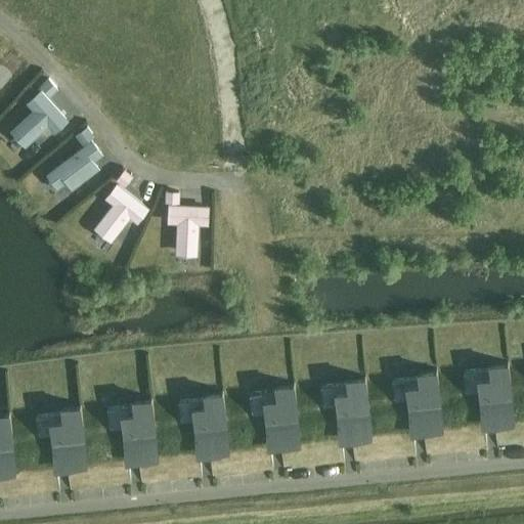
[(13,129),(26,142),(48,122),(54,129),(66,119),(41,91),(30,101),(36,108),(13,129)]
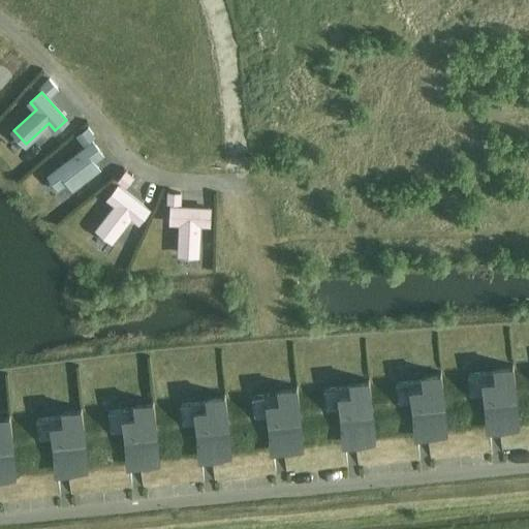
[(67,180),(72,187),(98,167),(92,160),(101,154),(92,142),(50,175),(58,187),(67,180)]
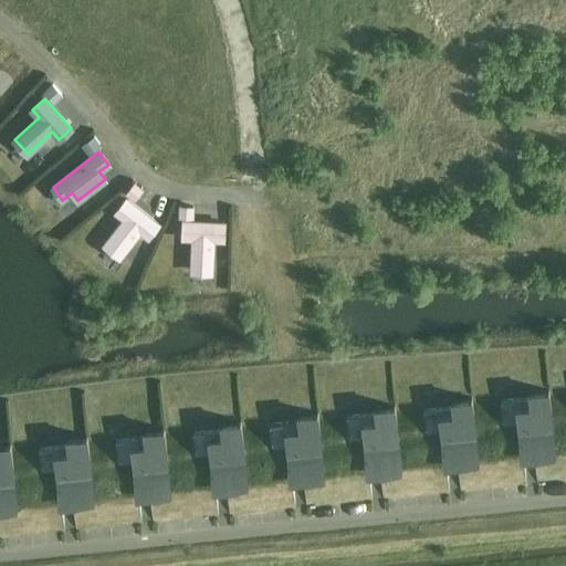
[(105,244),(119,257),(140,230),(148,237),(158,223),(127,199),(116,212),(125,219),(105,244)]
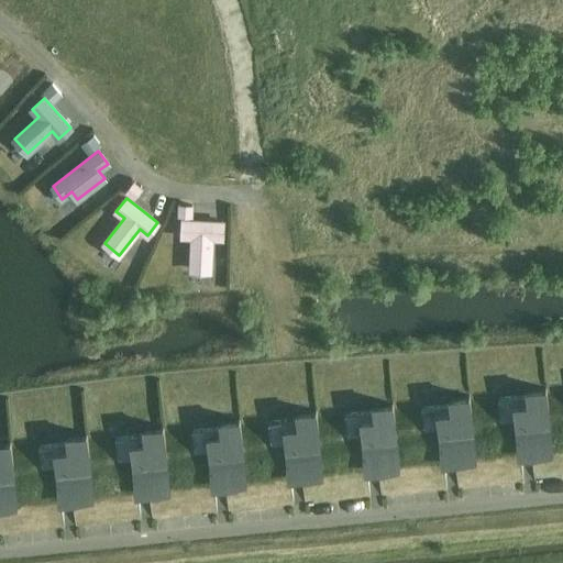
[(191,269),(210,271),(211,238),(222,238),(222,221),(183,220),(183,236),(192,236),(191,269)]
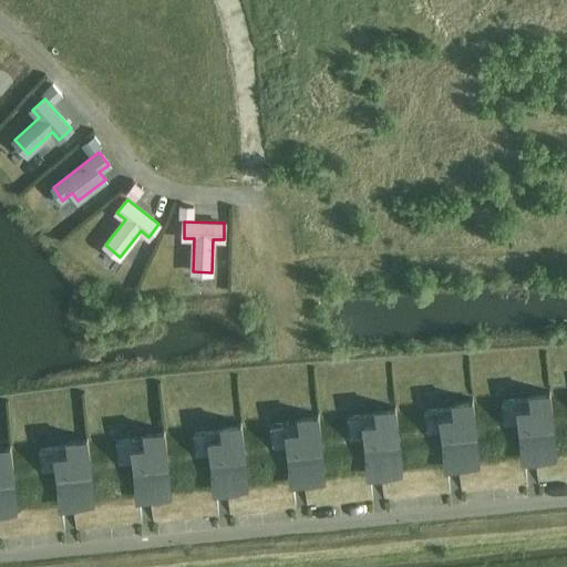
[(555,446),(552,419),(549,391),(547,391),(547,400),(531,401),(503,404),(503,403),(501,404),(503,430),(519,429),(521,450),(523,450),(529,449),(531,459),(556,456),(555,446)]
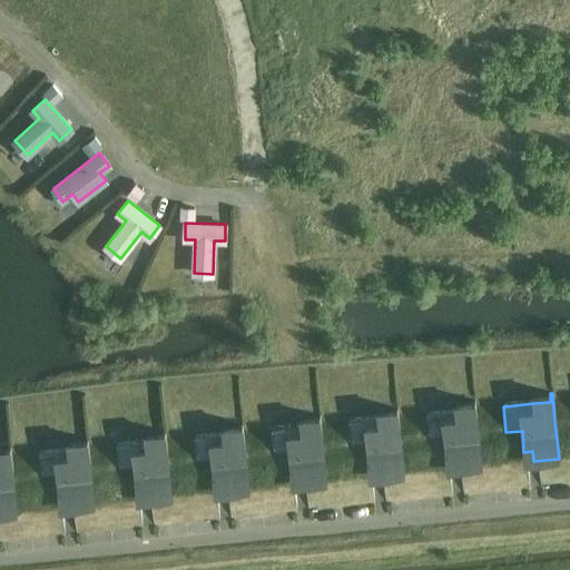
[(480,457),(478,429),(474,401),(472,401),(473,410),(457,411),(428,414),(428,413),(425,414),(429,440),(444,439),(446,460),(449,460),(454,459),(455,469),(481,467),(480,457)]
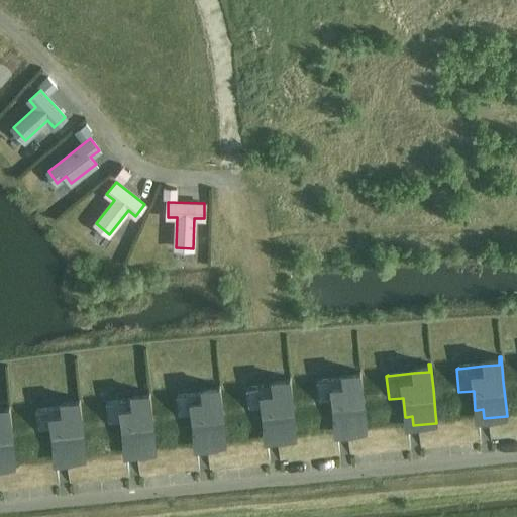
[(334,424),(336,424),(342,423),(342,432),(366,429),(365,421),(366,421),(363,396),(359,371),(357,371),(358,379),(343,380),(317,383),(317,382),(316,382),(318,406),(332,405),(334,424)]
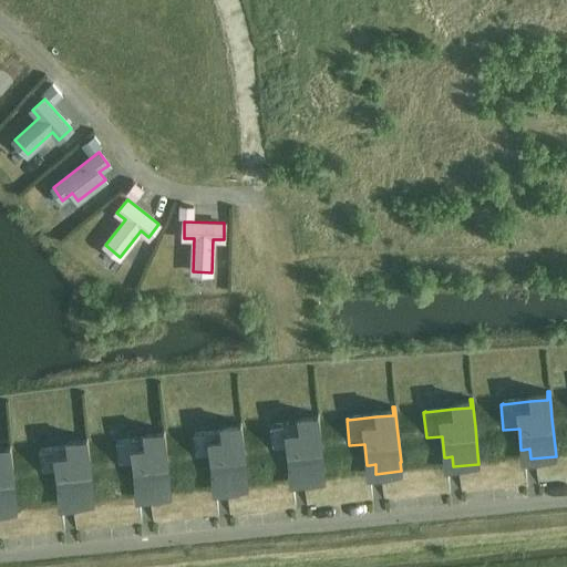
[(323,470),(320,442),(318,414),(316,414),(316,423),(299,424),(271,428),(271,426),(269,426),(271,453),(287,452),(289,473),(291,473),(298,472),(299,482),(325,478),(323,470)]
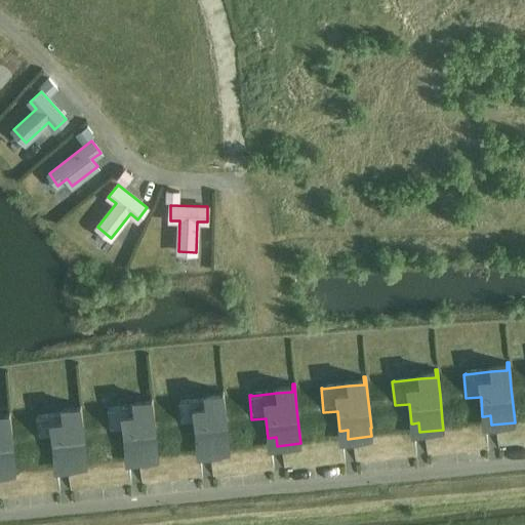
[(197,445),(199,445),(205,444),(205,453),(229,450),(228,442),(223,391),(220,391),(221,399),(206,400),(179,403),(179,402),(177,402),(180,427),(195,426),(197,445)]
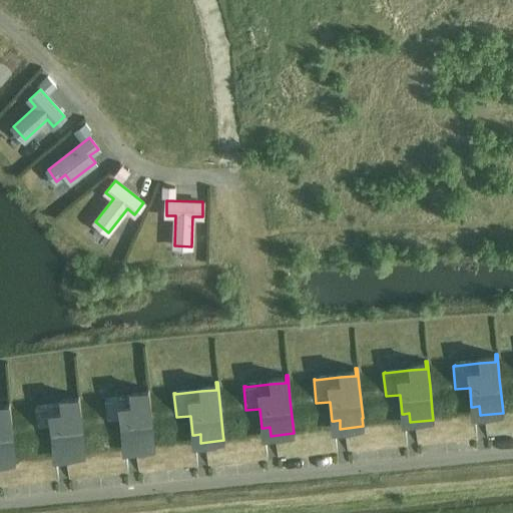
[(153,439),(148,389),(146,389),(146,396),(131,398),(106,400),(104,400),(106,424),(120,422),(122,442),(124,442),(124,441),(130,441),(131,449),(154,447),(153,439)]
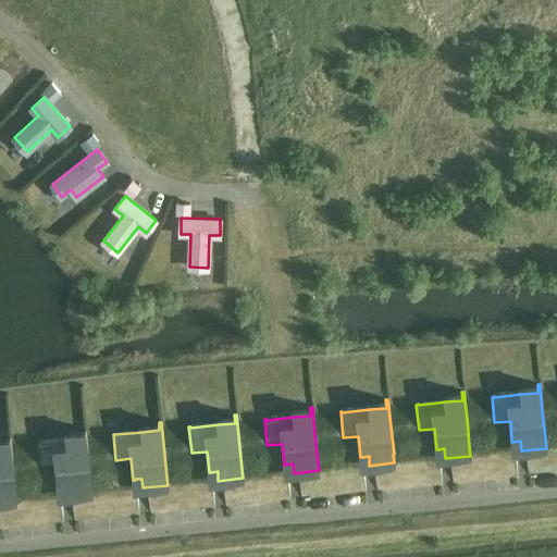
[(90,484),(88,456),(85,430),(83,430),(83,437),(67,440),(39,442),(37,442),(40,468),(56,466),(58,487),(60,487),(59,486),(65,486),(66,495),(91,493),(90,484)]
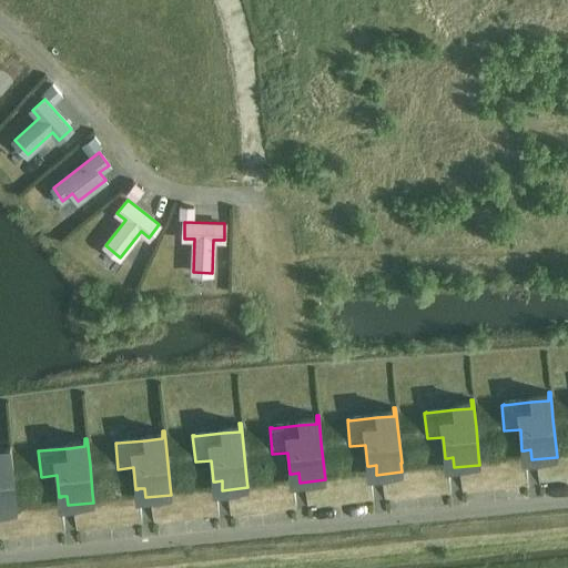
[(16,501),(12,473),(10,446),(8,446),(8,454),(0,454),(0,511),(17,510),(16,501)]
